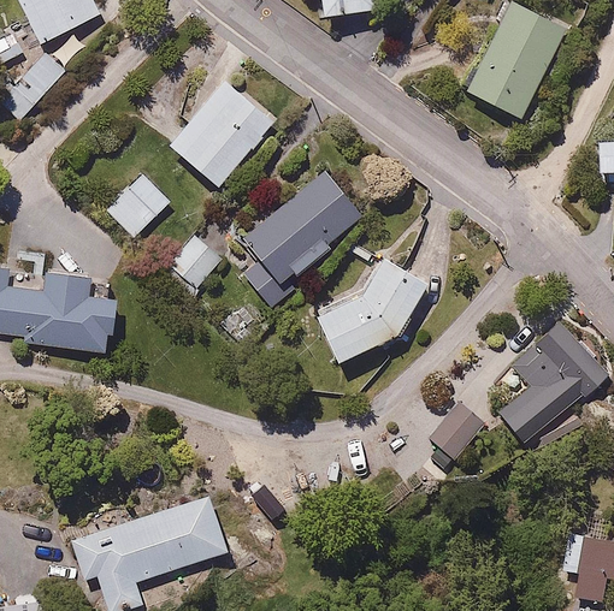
[(86,0),(13,0),(39,51),(98,22),(86,0)]
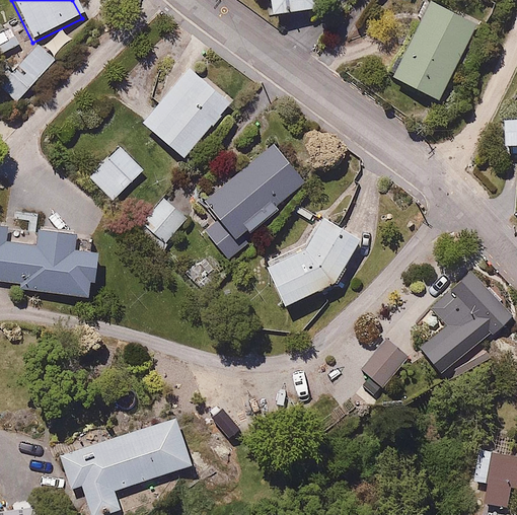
[(314,0),(268,0),(271,15),(316,8),(314,0)]
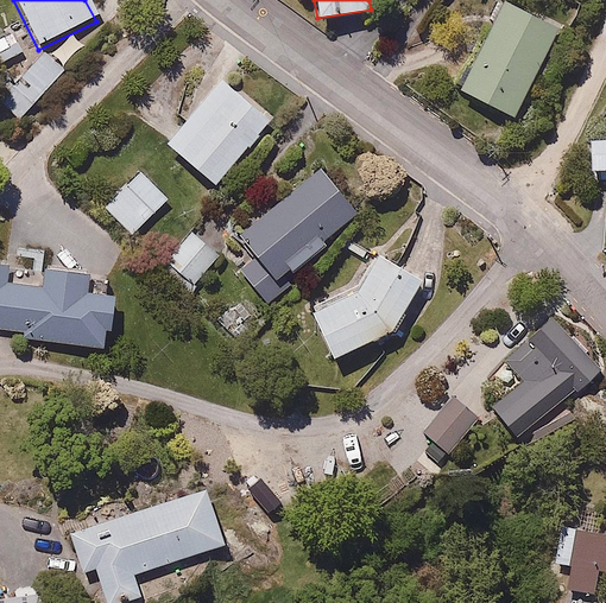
[(559,31),(503,0),(498,0),(450,84),(510,118),(559,31)]
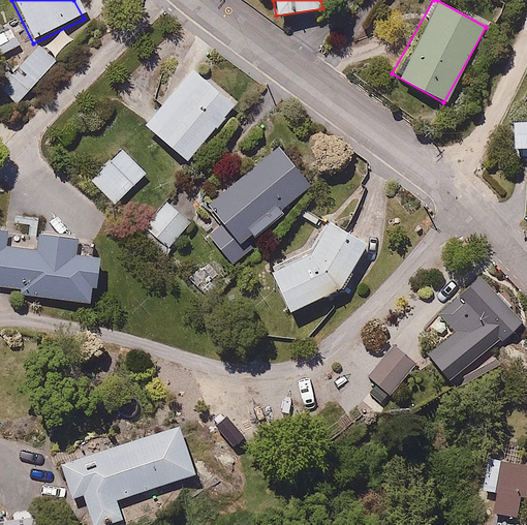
[(54,67),(37,51),(0,85),(0,91),(13,105),(54,67)]
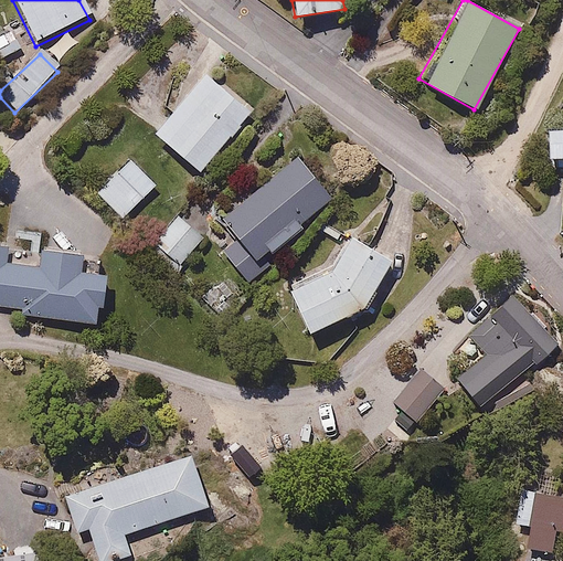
[(206,71),(149,130),(198,177),(255,117),(206,71)]
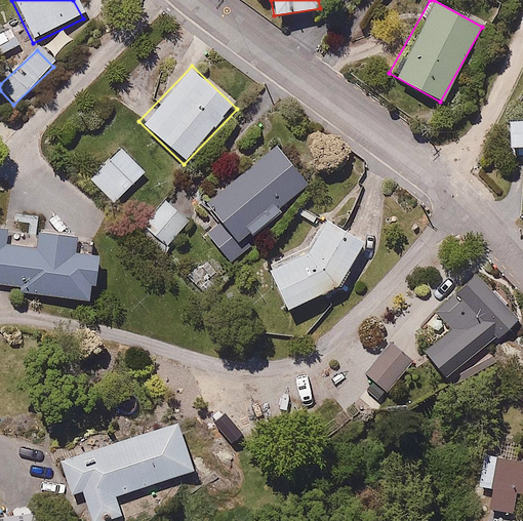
[(522,121),(507,122),(507,150),(522,150),(522,121)]
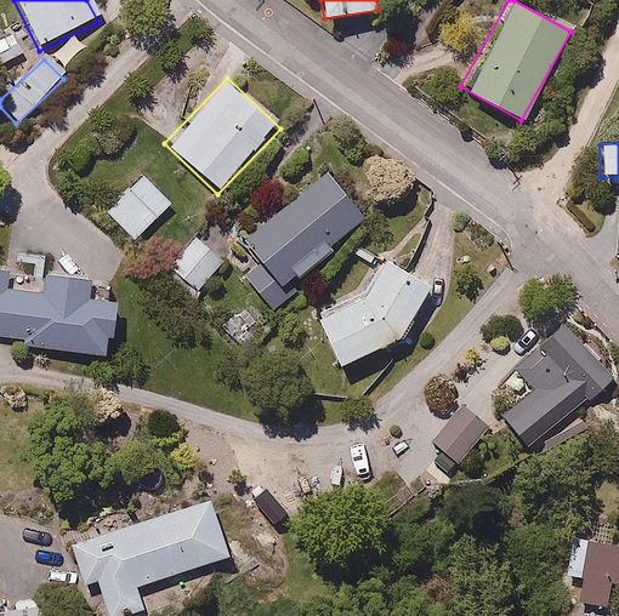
[(244,280),(271,314),(285,303),(274,290),(294,275),(299,280),(335,252),(330,245),(365,217),(327,167),(244,238),(265,263),(244,280)]
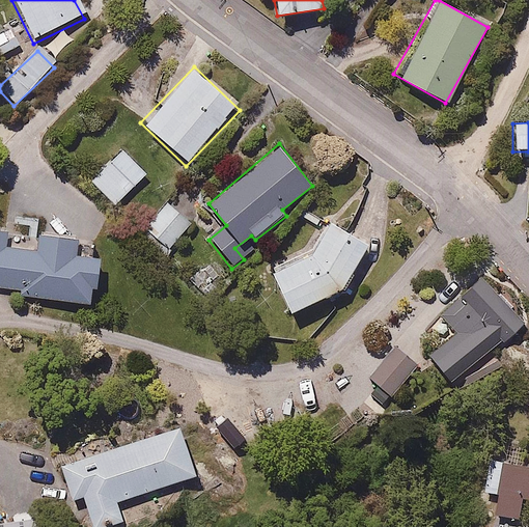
[(147,176),(123,151),(88,186),(113,211),(147,176)]
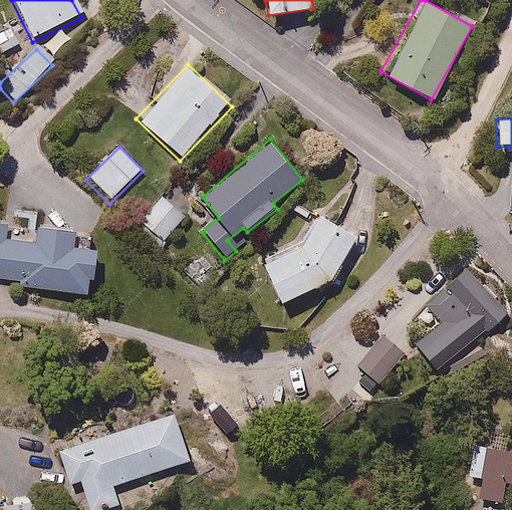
[(187,219),(163,197),(139,224),(163,246),(187,219)]
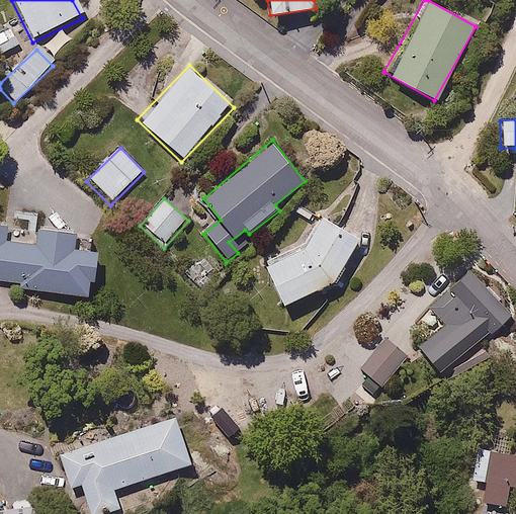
[(91,252),(91,239),(75,237),(75,229),(39,228),(40,216),(4,215),(4,225),(0,224),(0,285),(21,287),(21,295),(90,298),(90,285),(98,285),(99,252),(91,252)]
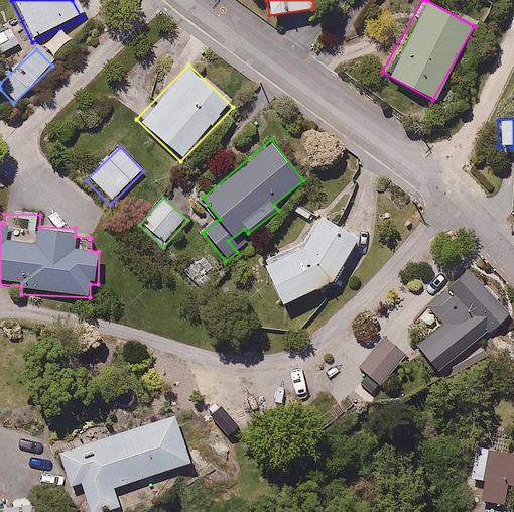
[(358,237),(323,214),(297,243),(261,262),(283,304),(336,280),(358,237)]
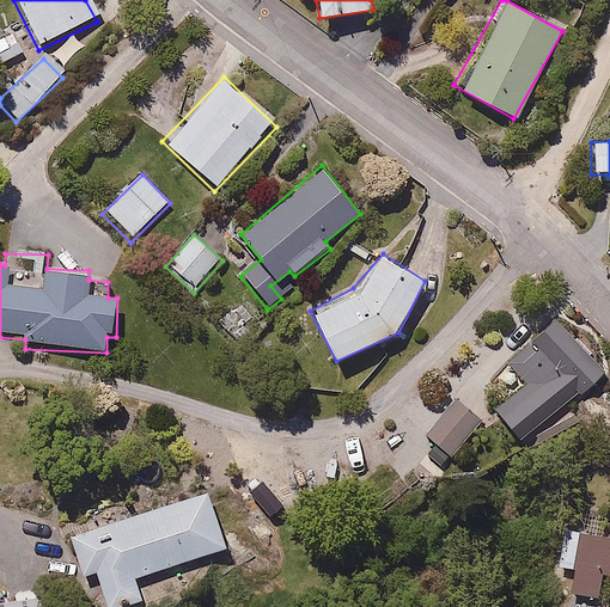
[(519,443),(605,374),(559,320),(536,339),(554,361),(549,366),(536,349),(514,367),(523,379),(489,406),(519,443)]
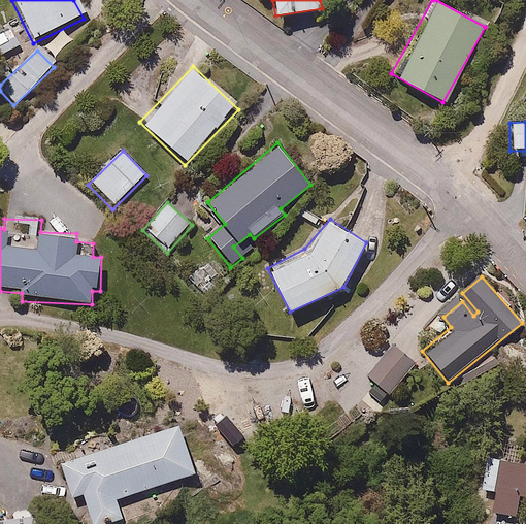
[(416,366),(385,342),(359,377),(389,400),(416,366)]
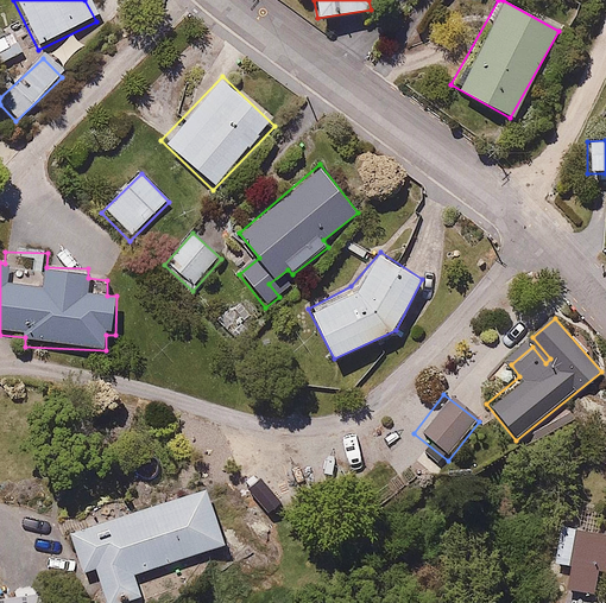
[(226,544),(207,487),(71,535),(83,573),(95,570),(106,602),(121,602),(145,594),(138,572),(226,544)]
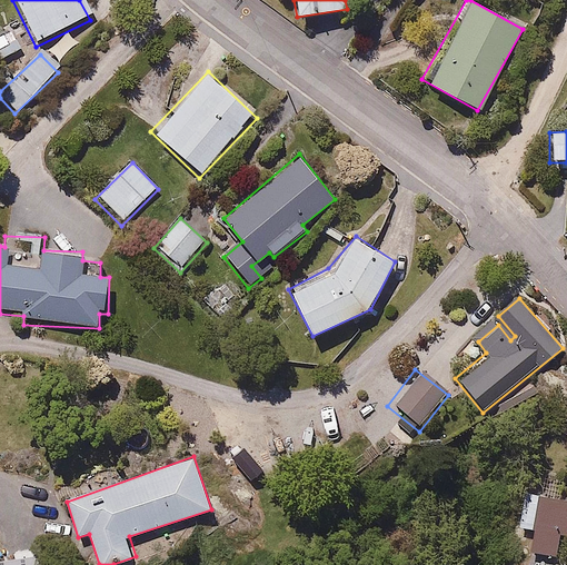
[(566,494),(520,487),(518,527),(534,529),(531,549),(557,553),(560,533),(566,534),(566,494)]
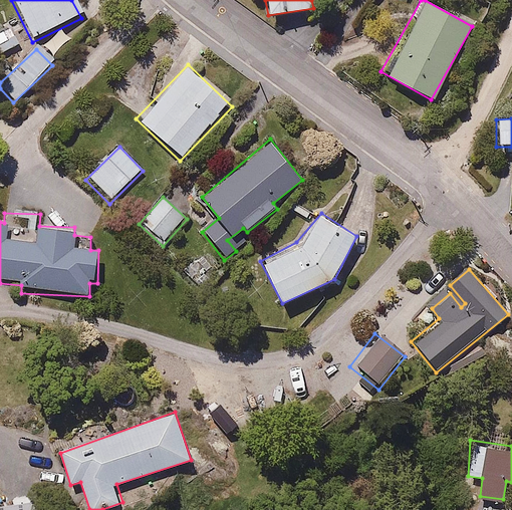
All buildings are outlined.
